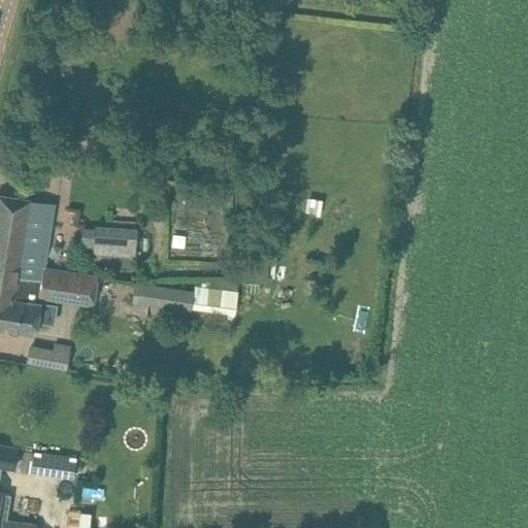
[(43,266),(44,266),(54,203),(15,197),(0,194),(0,295),(12,298),(15,276),(41,281),(43,266)]
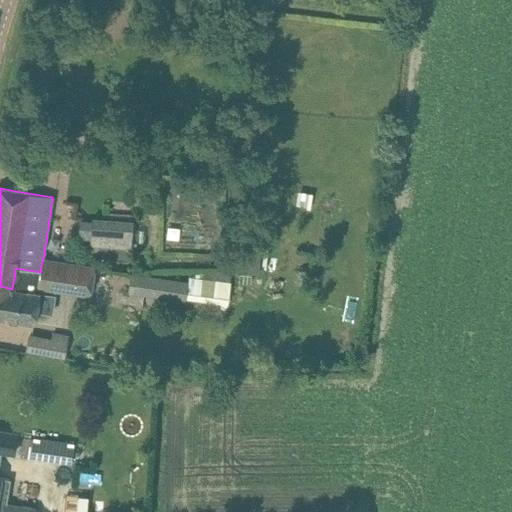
[(130,222),(91,219),(90,246),(127,249),(130,222)]
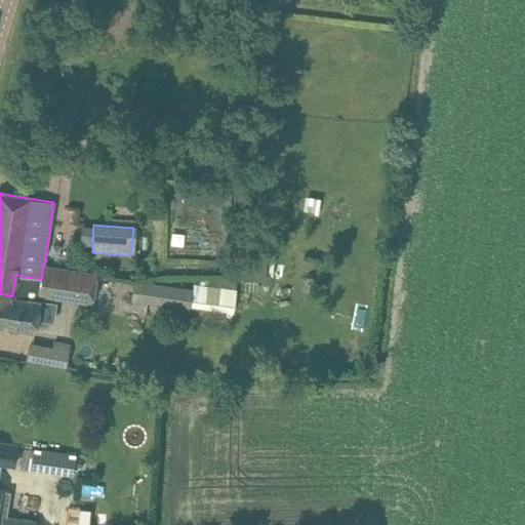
[(96,273),(44,265),(43,265),(41,279),(15,275),(12,296),(0,293),(0,325),(35,331),(40,300),(38,300),(38,295),(91,304),(96,273)]
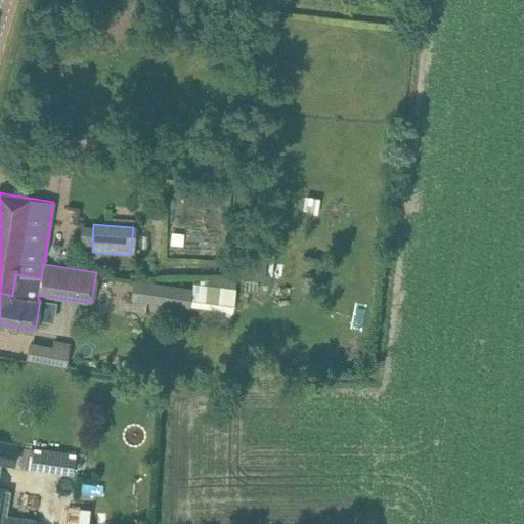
[(154,284),(150,304),(189,309),(189,307),(190,302),(233,307),(237,279),(220,277),(192,286),(189,286),(189,289),(161,285),(154,284)]
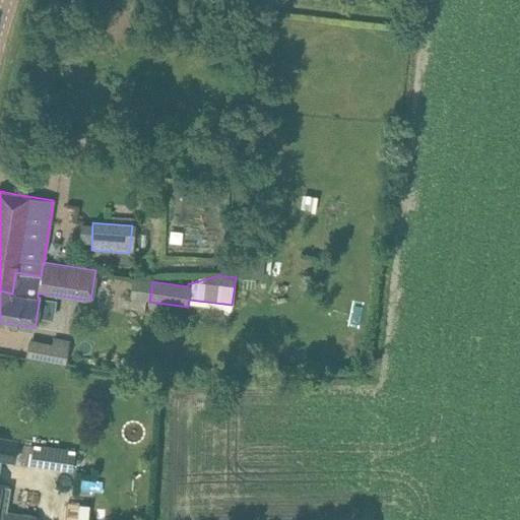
[(64,360),(67,341),(52,338),(48,356),(64,360)]
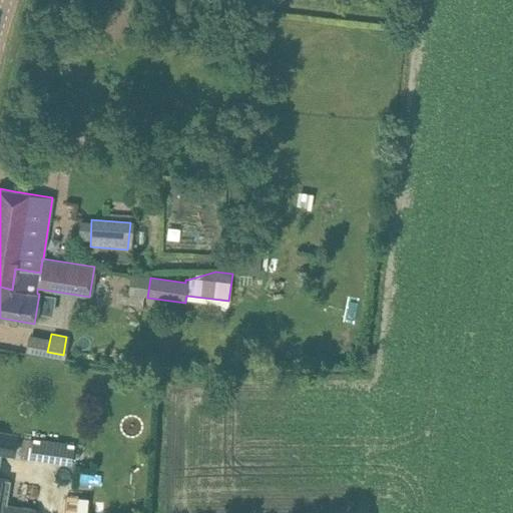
[(0,431),(0,453),(14,455),(17,434),(0,431)]
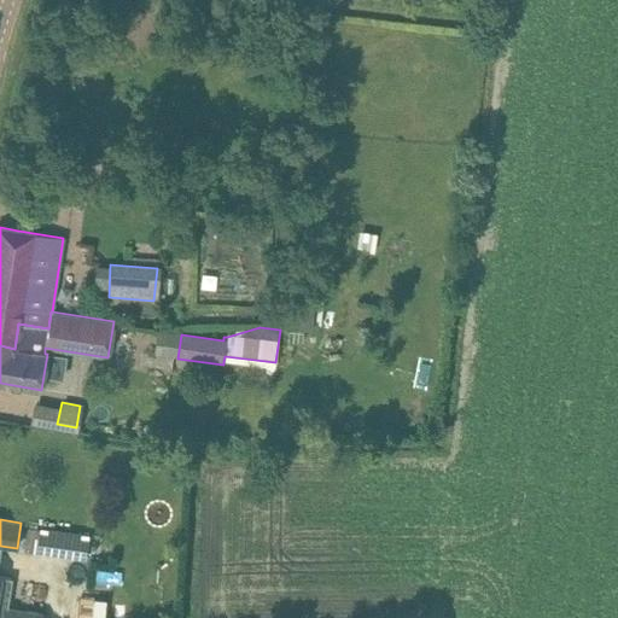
[(38,551),(38,554),(86,560),(86,557),(88,537),(40,531),(38,551)]
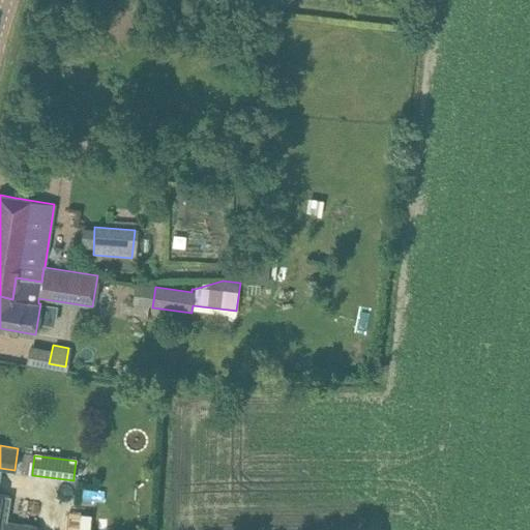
[(0,529),(35,529),(36,526),(6,522),(10,497),(0,495),(0,529)]
